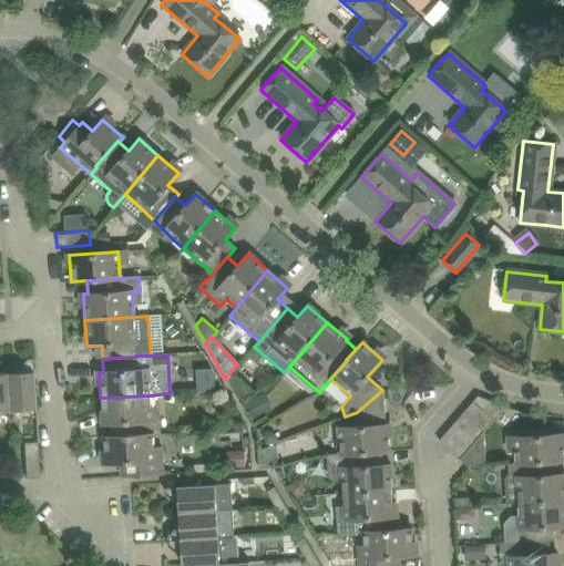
[(19,372),(3,373),(6,411),(33,410),(30,359),(24,359),(19,367),(19,372)]
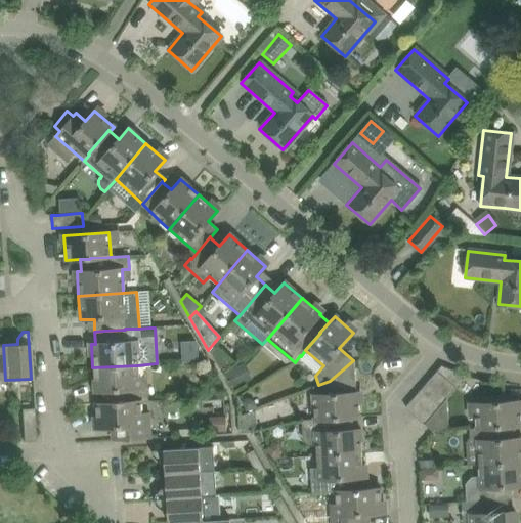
[(214,345),(209,351),(220,373),(233,364),(214,345)]
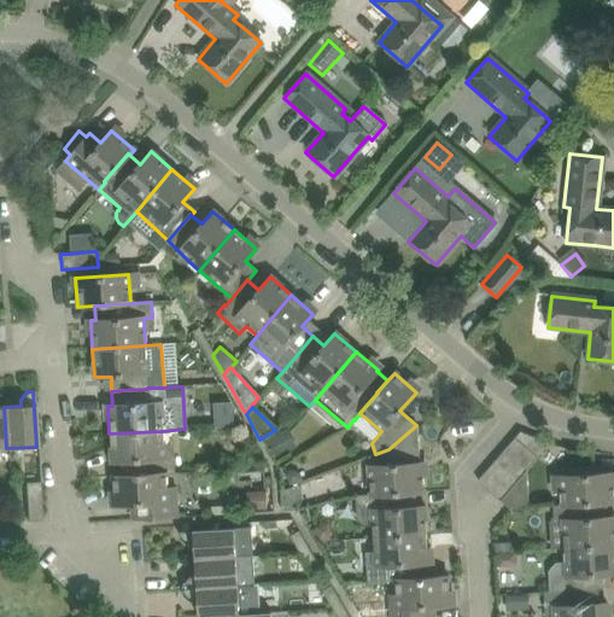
[(419,463),(416,425),(415,426),(389,449),(375,454),(367,458),(370,465),(364,465),(366,482),(369,482),(369,493),(367,493),(367,495),(369,495),(405,493),(405,494),(422,493),(421,464),(419,463)]
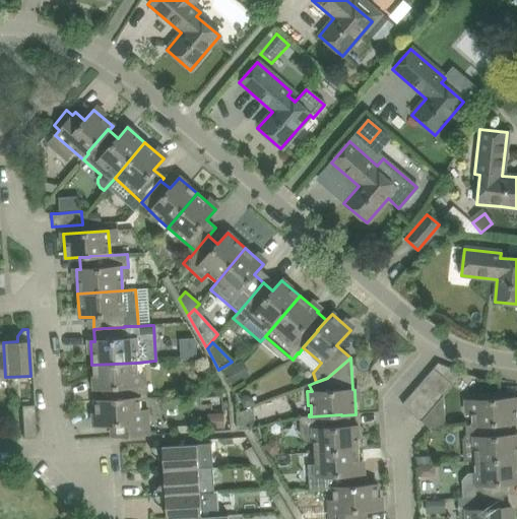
[(139,399),(137,374),(136,363),(91,365),(93,389),(108,388),(109,400),(139,399)]
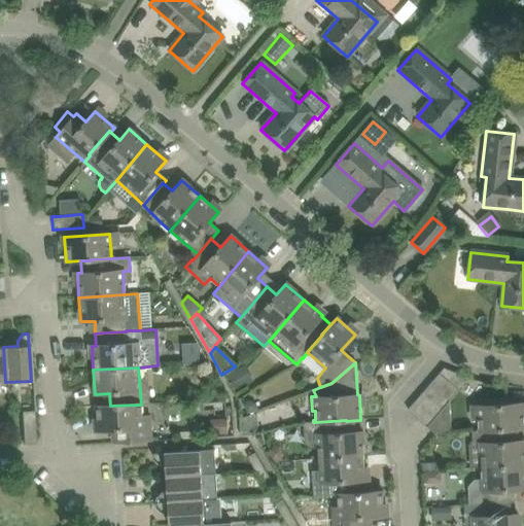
[(443,369),(439,374),(458,390),(467,378),(443,369)]
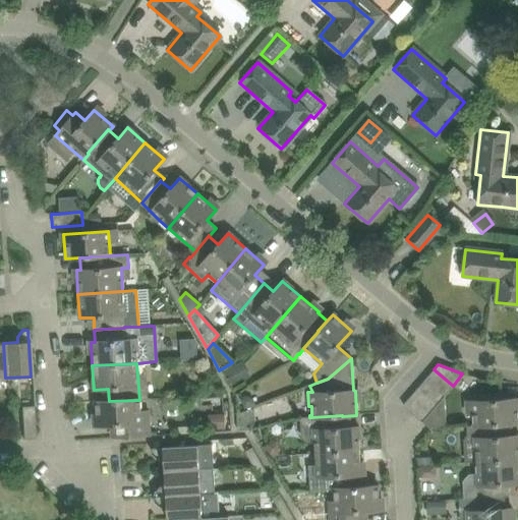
[(453,386),(434,369),(425,379),(445,395),(453,386)]
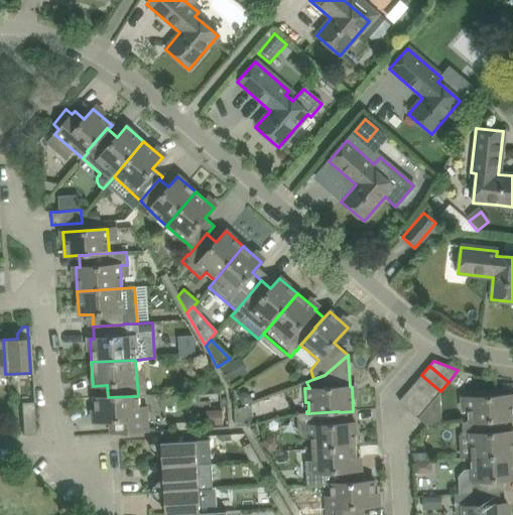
[(440,391),(421,375),(413,384),(432,400),(439,393),(440,391)]
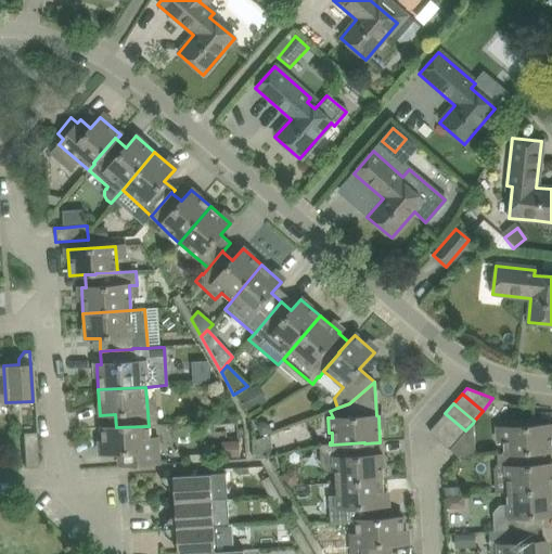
[(465,430),(445,413),(437,423),(457,440),(465,430)]
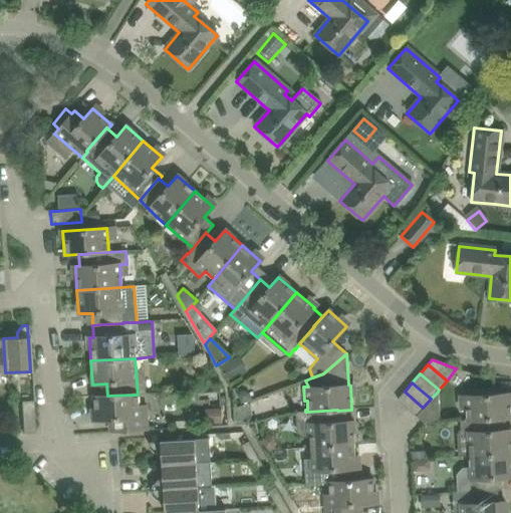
[(423,408),(405,392),(397,401),(416,417),(423,408)]
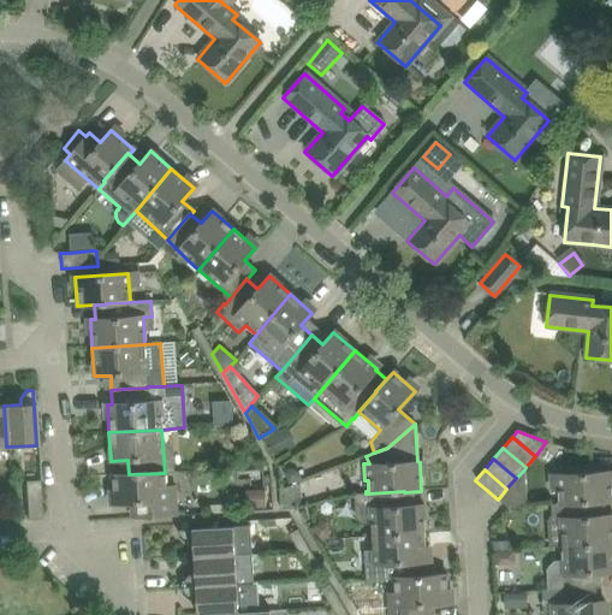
[(524,469),(516,478),(506,489),(498,500),(506,508),(526,507),(524,469)]
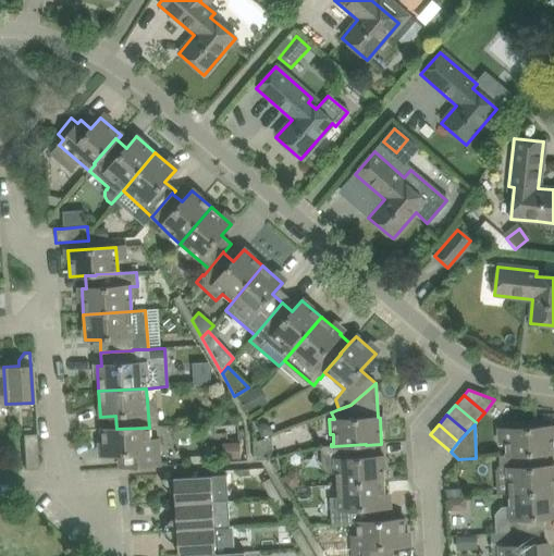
[(506,452),(503,452),(503,455),(503,456),(505,456),(538,454),(539,454),(553,453),(552,427),(522,429),(521,427),(511,427),(511,429),(504,430),(505,443),(506,452)]
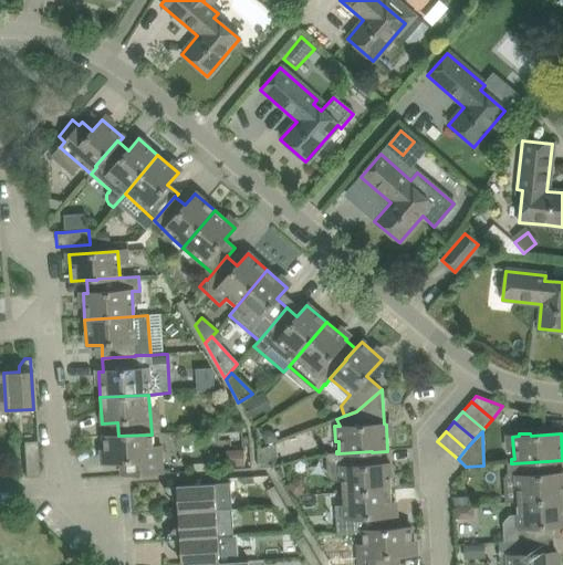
[(160,473),(159,459),(159,446),(152,447),(152,435),(118,436),(103,437),(104,463),(120,462),(121,475),(160,473)]
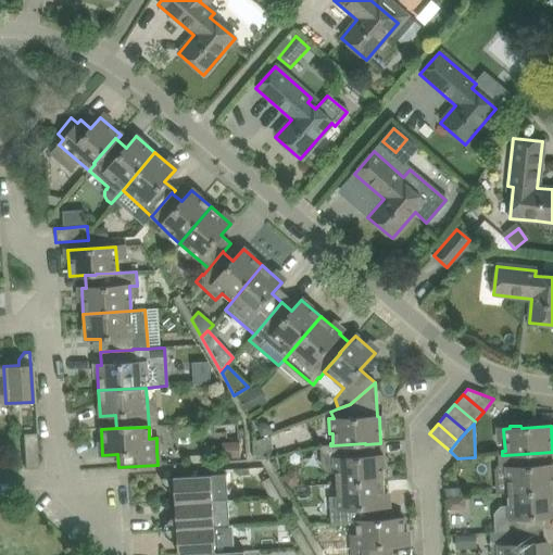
[(35,434),(34,434),(22,434),(24,469),(37,468),(35,434)]
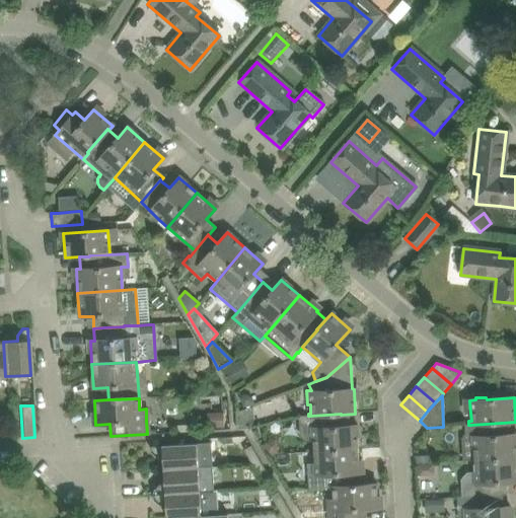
[(251,408),(234,413),(235,422),(252,420),(251,408)]
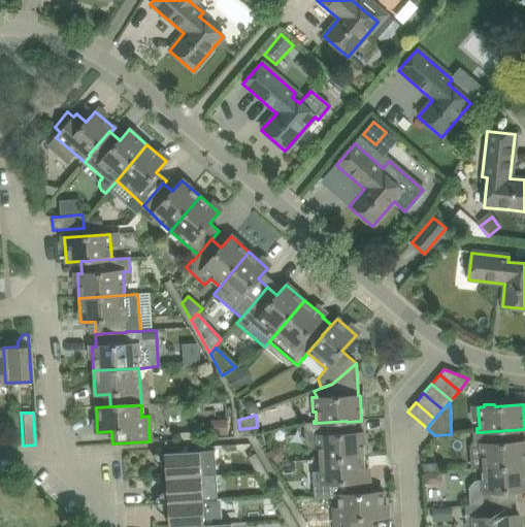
[(348,433),(347,422),(347,421),(316,423),(314,423),(307,423),(305,423),(302,427),(303,445),(309,450),(318,450),(318,460),(364,457),(362,433),(348,433)]
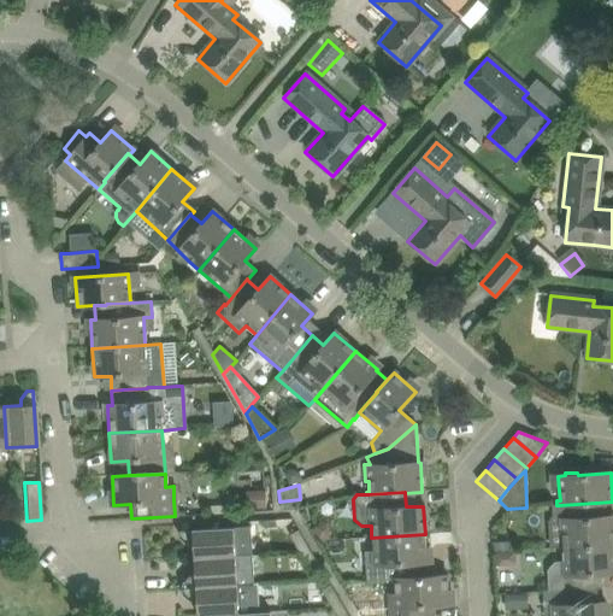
[(612,516),(597,517),(596,503),(595,503),(559,505),(556,505),(556,504),(550,505),(552,520),(560,520),(561,534),(563,549),(612,544),(612,516)]
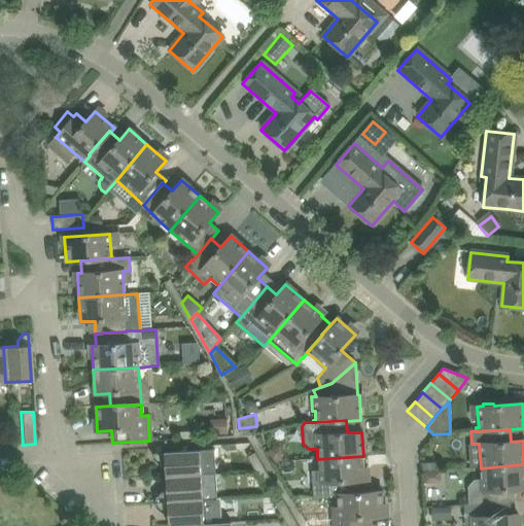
[(165,463),(165,478),(215,475),(213,450),(152,453),(152,458),(159,464),(165,463)]
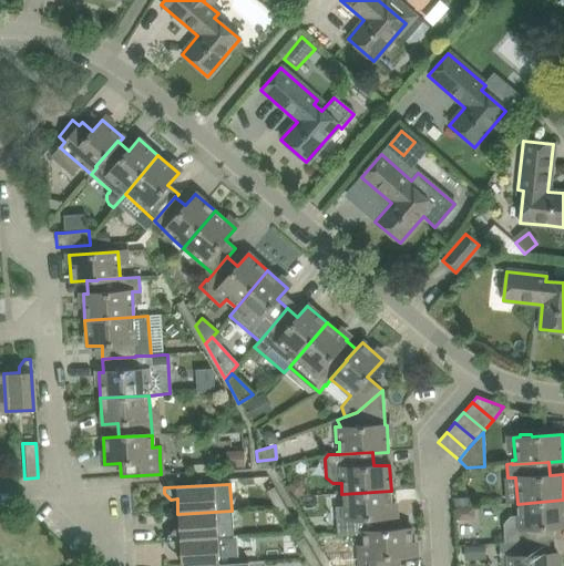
[(265,492),(274,507),(283,503),(274,487),(265,492)]
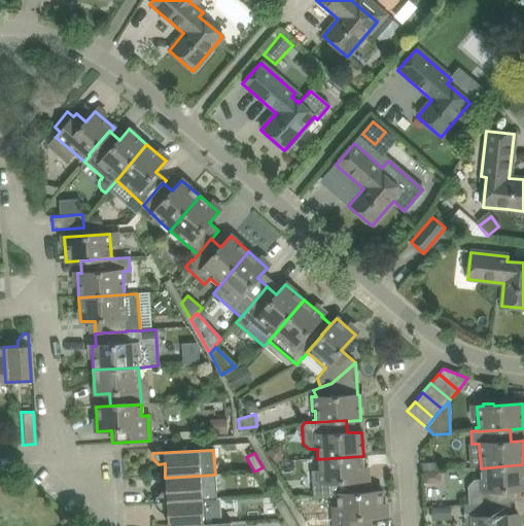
[(364,493),(363,481),(364,481),(363,456),(317,459),(319,496),(336,495),(350,494),(350,493),(364,493)]
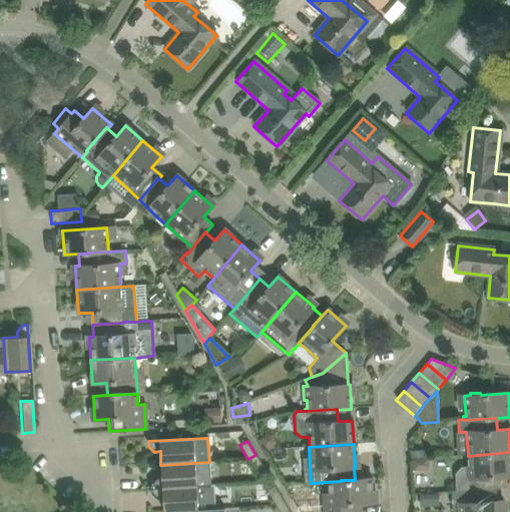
[(509,476),(509,452),(468,456),(468,466),(460,468),(454,474),(456,492),(458,492),(470,491),(488,490),(500,489),(500,477),(509,476)]
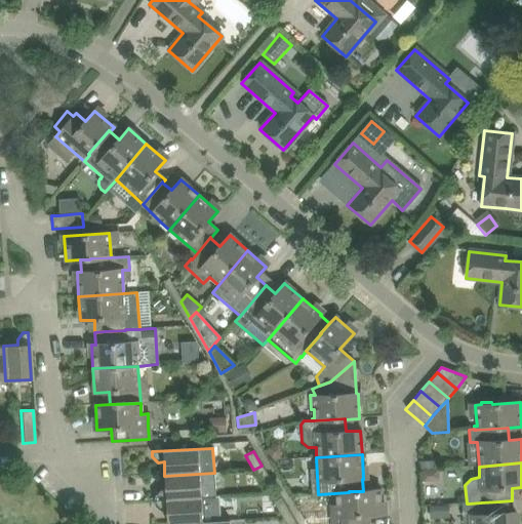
[(271,480),(262,466),(253,470),(263,485),(271,480)]
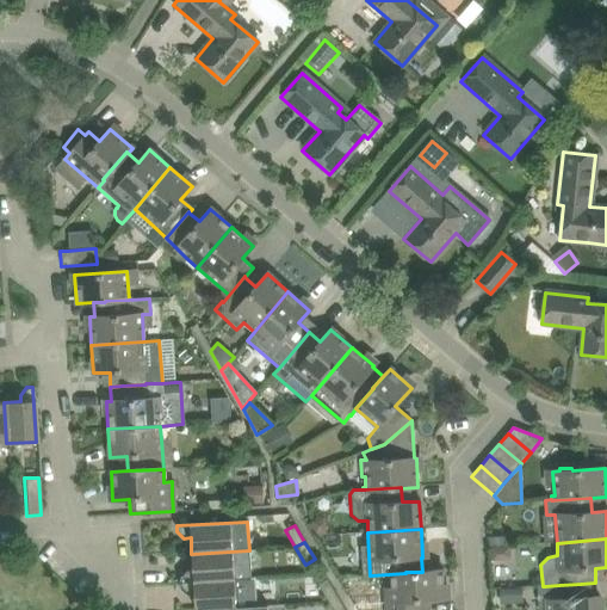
[(251,579),(249,550),(191,554),(192,571),(186,571),(179,578),(180,583),(251,579)]
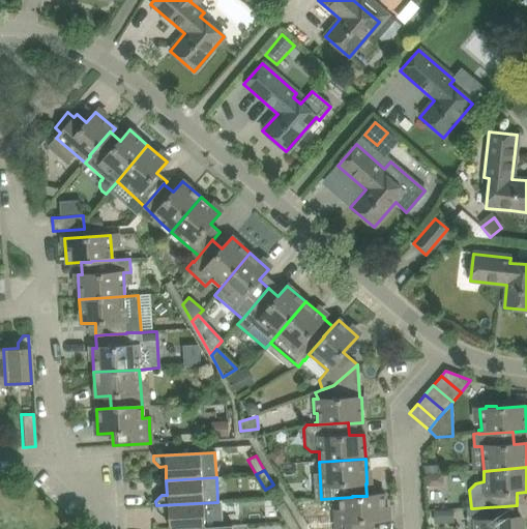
[(352,497),(338,498),(340,528),(371,528),(371,521),(385,520),(384,495),(367,496),(352,496),(352,497)]
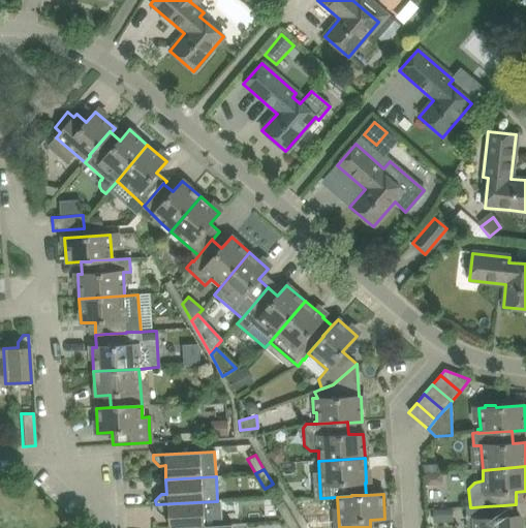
[(217,501),(156,504),(156,509),(162,515),(168,515),(168,527),(204,527),(204,526),(221,525),(220,501),(217,501)]
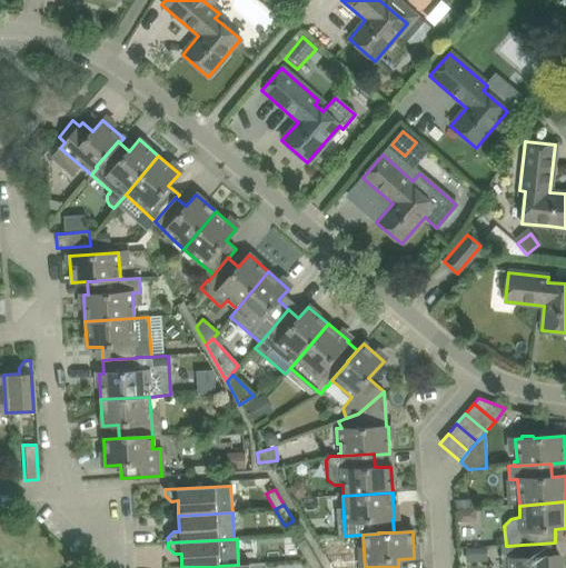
[(296,545),(305,560),(314,555),(305,539),(296,545)]
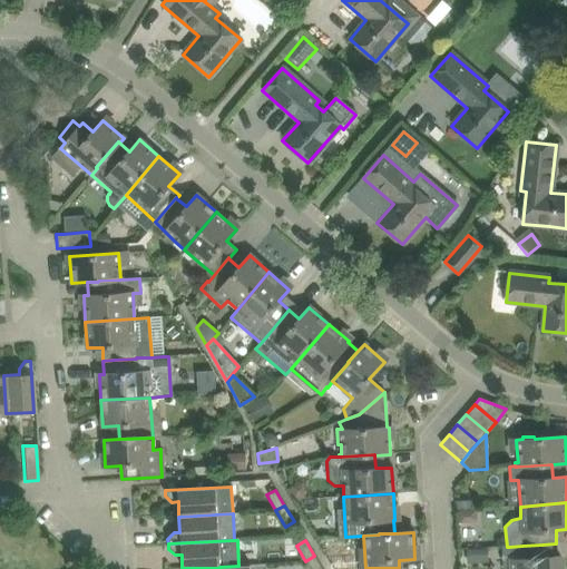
[(544,558),(543,545),(522,546),(509,547),(509,568),(559,568),(559,557),(544,558)]
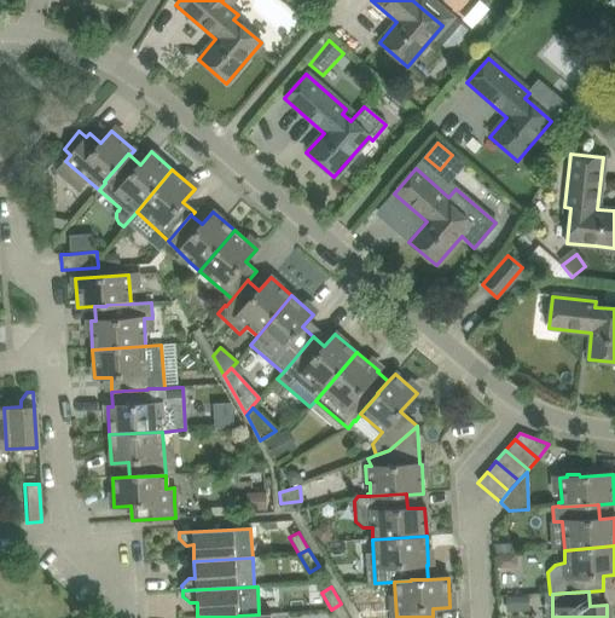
[(348,617),(341,604),(331,610),(336,617),(348,617)]
